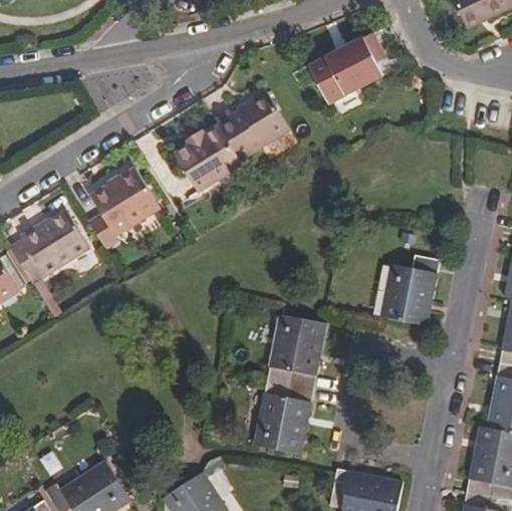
[(449,0),(462,27),(511,2),(511,0),(449,0)]
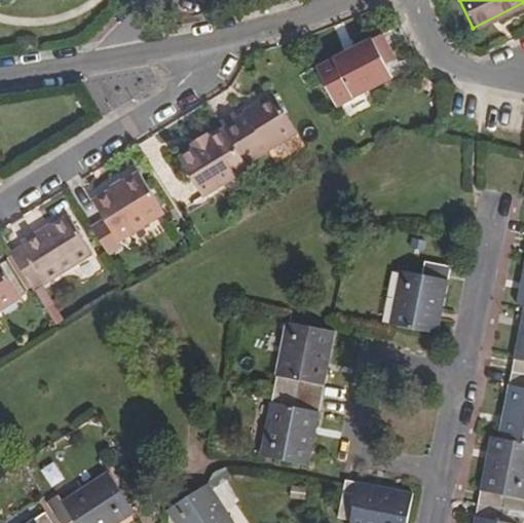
[(377,52),(385,49),(378,34),(313,66),(334,106),(389,77),(382,64),(377,52)]
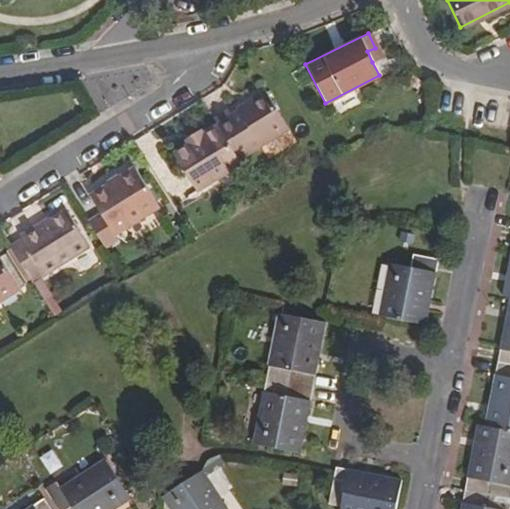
[(380,58),(375,48),(367,51),(372,62),(380,58)]
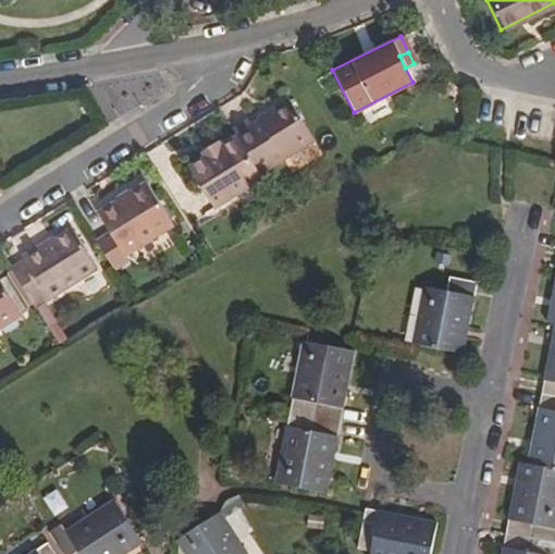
[(245,119),(230,128),(234,135),(256,171),(309,137),(285,98),(266,110),(266,112),(248,123),(245,119)]
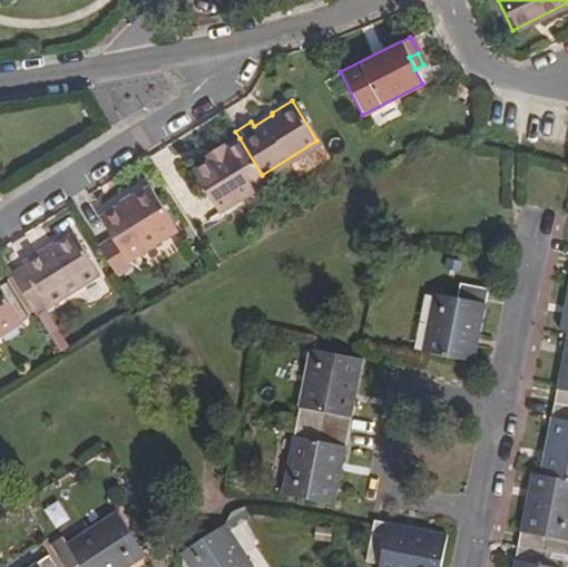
[(216,211),(265,181),(262,175),(240,138),(222,149),(207,158),(189,169),(216,211)]
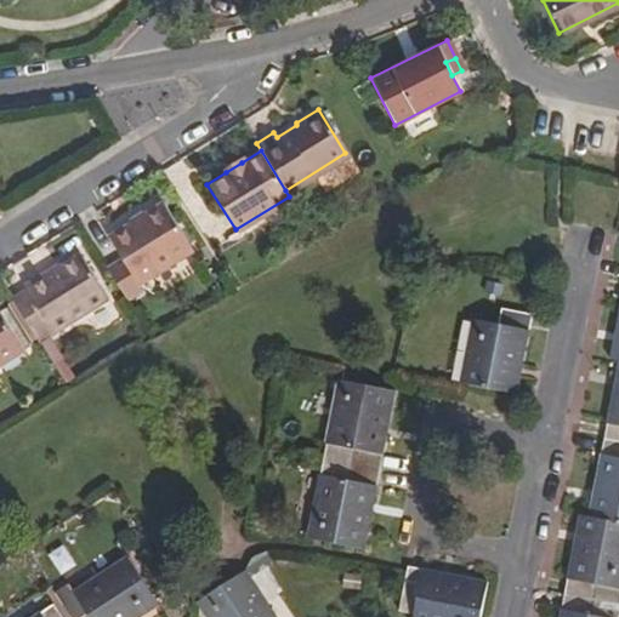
[(223,167),(226,172),(242,163),(238,158),(223,167)]
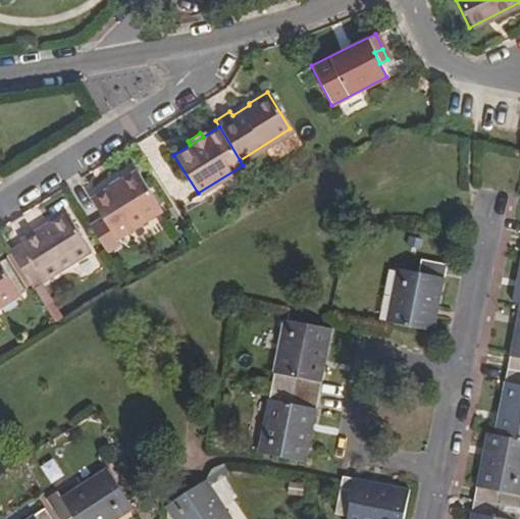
[(88,224),(104,252),(117,243),(114,237),(159,210),(135,171),(90,199),(100,215),(88,224)]
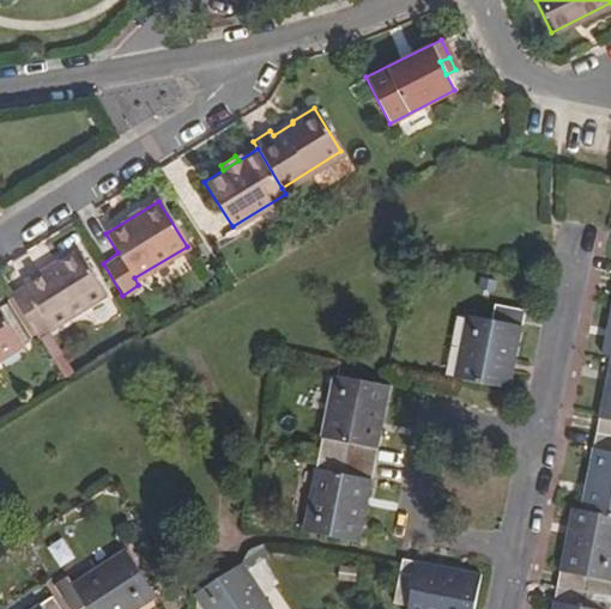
[(7,294),(32,335),(103,293),(78,253),(7,294)]
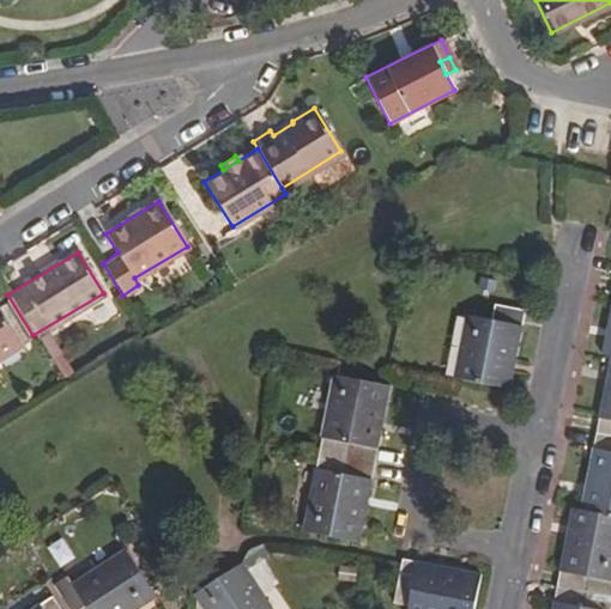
[(452,375),(508,385),(524,308),(495,302),(492,318),(465,312),(452,375)]
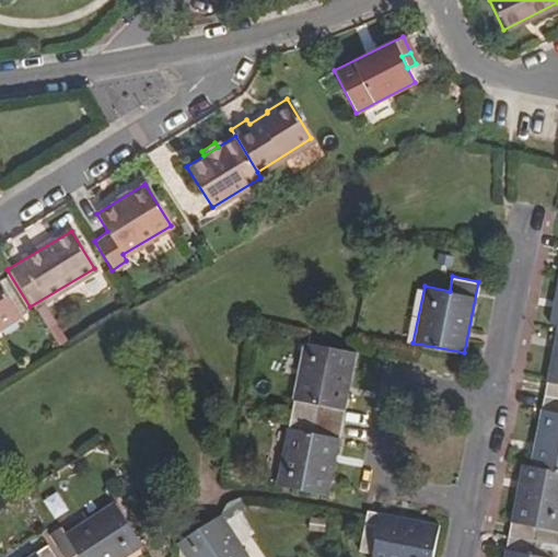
[(557,279),(549,323),(557,325),(530,464),(522,463),(503,556),(556,556),(557,548),(557,279)]
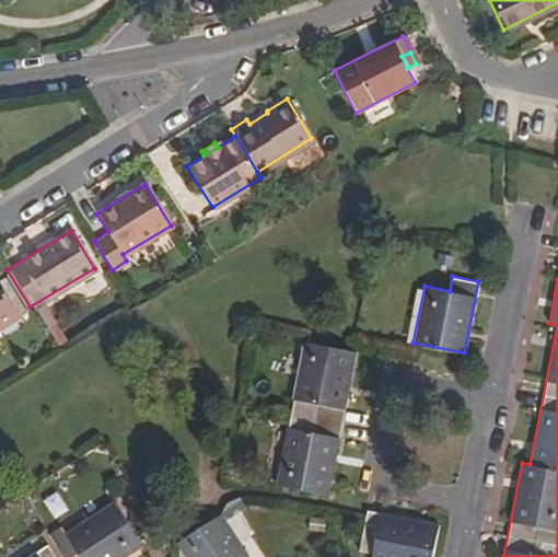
[(0,326),(15,316),(0,291),(0,326)]
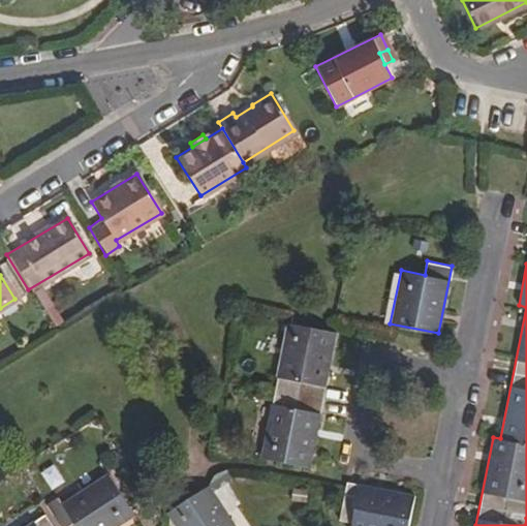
[(260,457),(309,466),(335,332),(286,321),(260,457)]
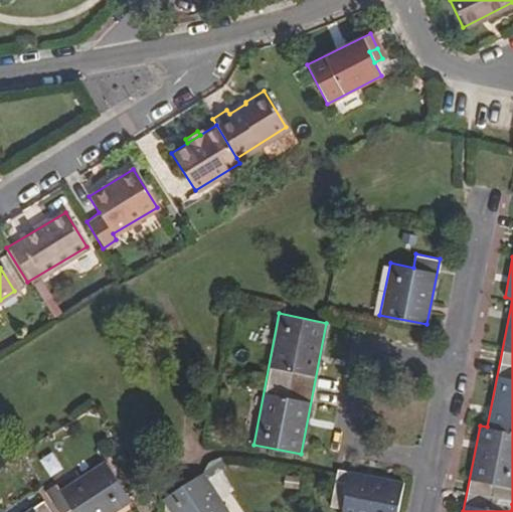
[(44,489),(58,511),(112,511),(131,500),(105,459),(58,490),(53,482),(44,489)]
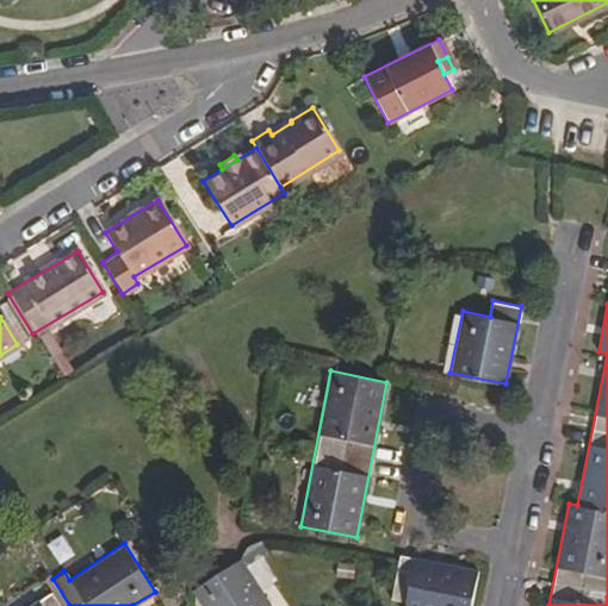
[(403,605),(470,605),(478,569),(399,555),(391,599),(404,601),(403,605)]
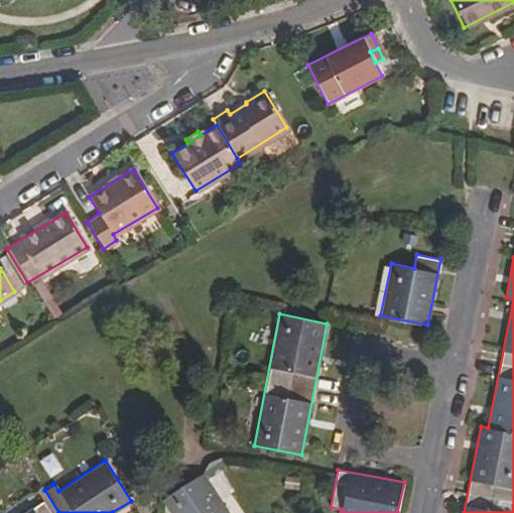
[(229,512),(203,473),(162,499),(171,512),(229,512)]
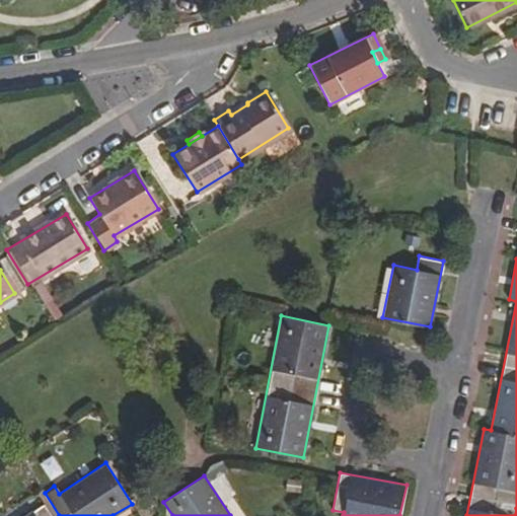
[(51,515),(44,505),(25,515),(51,515)]
